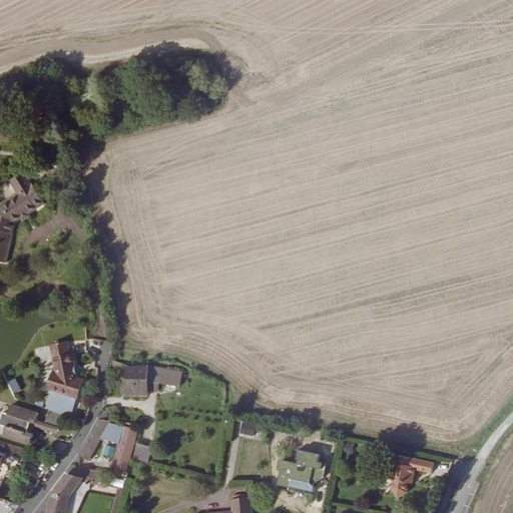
[(34,93),(35,100),(45,98),(44,92),(34,93)]
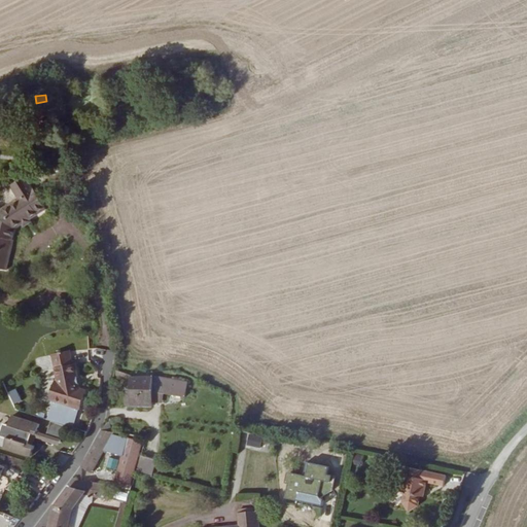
[(3,213),(0,214),(0,268),(6,270),(13,239),(12,239),(14,229),(22,223),(29,219),(46,208),(34,188),(33,189),(25,176),(10,185),(19,198),(1,209),(3,213)]
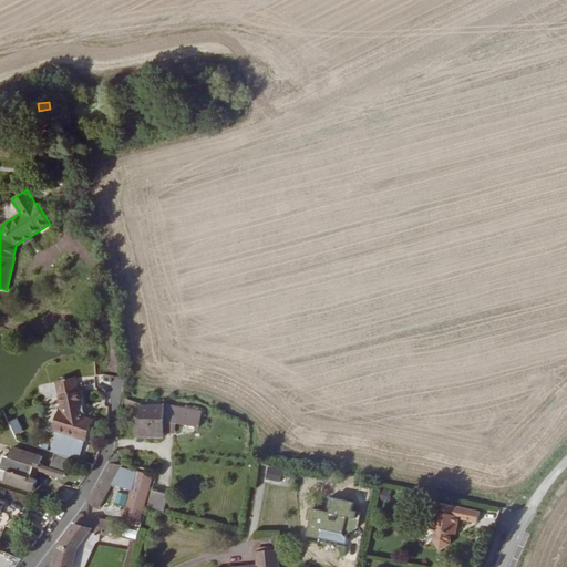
[(57,430),(50,451),(79,460),(85,439),(85,440),(92,420),(85,419),(80,391),(78,392),(74,377),(55,380),(62,411),(57,430)]
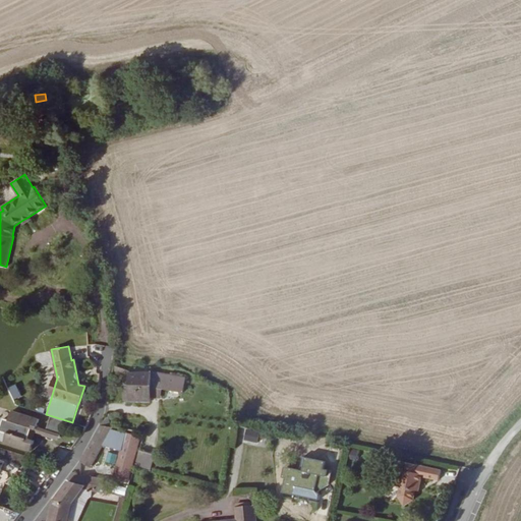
[(113,365),(112,371),(128,377),(128,372),(128,370),(113,365)]
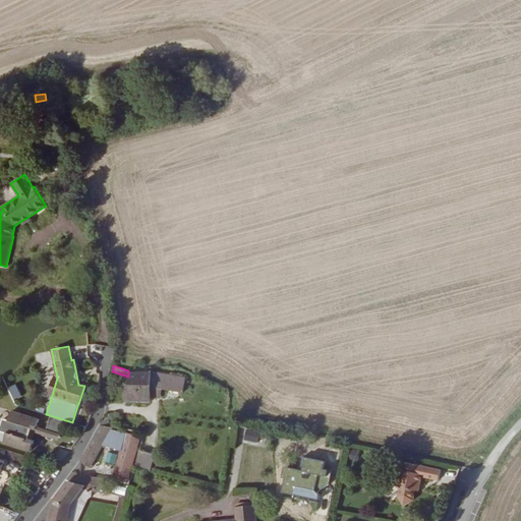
[(124,384),(125,400),(151,401),(151,398),(151,387),(162,389),(183,392),(186,378),(163,372),(158,372),(128,372),(128,377),(128,384),(124,384)]
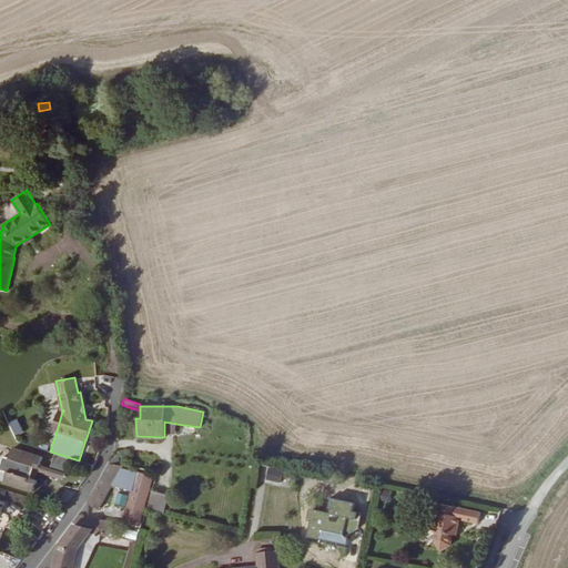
[(164,422),(164,434),(175,434),(176,424),(164,422)]
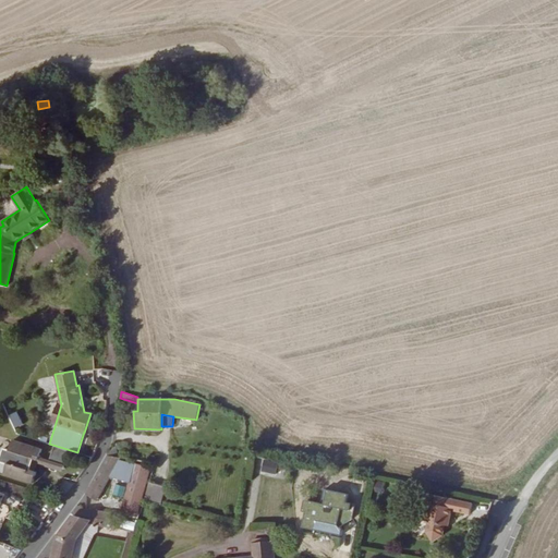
[(0,461),(7,463),(4,473),(33,483),(37,471),(31,469),(34,459),(38,460),(41,448),(13,439),(10,449),(3,448),(0,460),(0,461)]
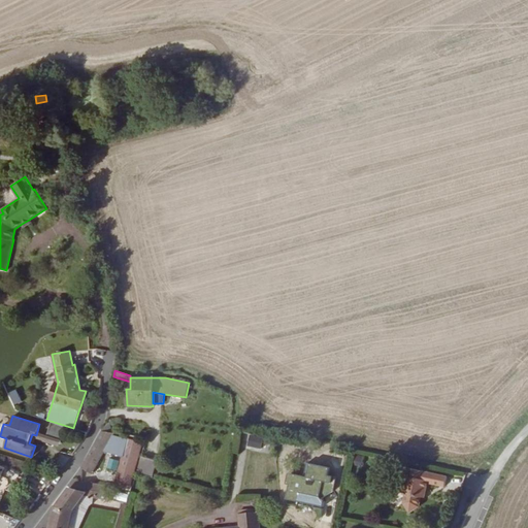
[(60,440),(65,426),(51,421),(46,436),(60,440)]
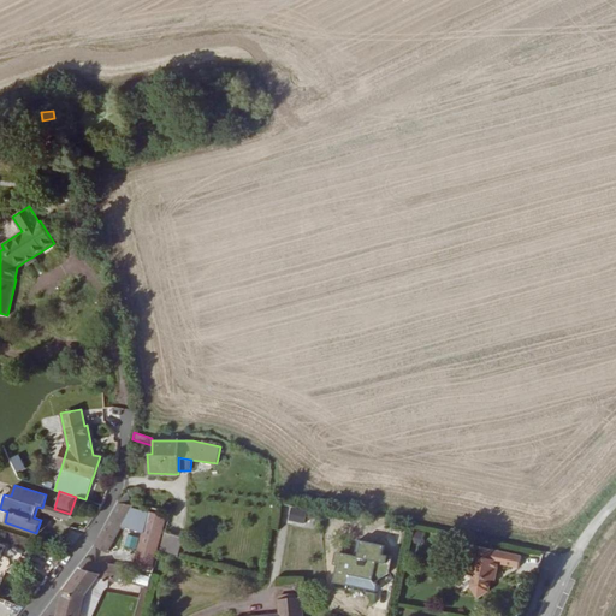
[(119,503),(95,545),(107,552),(111,548),(114,549),(119,540),(116,538),(124,521),(131,509),(134,505),(119,503)]
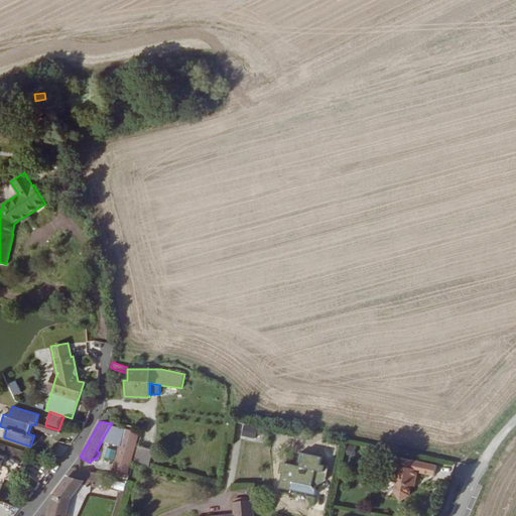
[(255,438),(257,427),(244,424),(242,435),(255,438)]
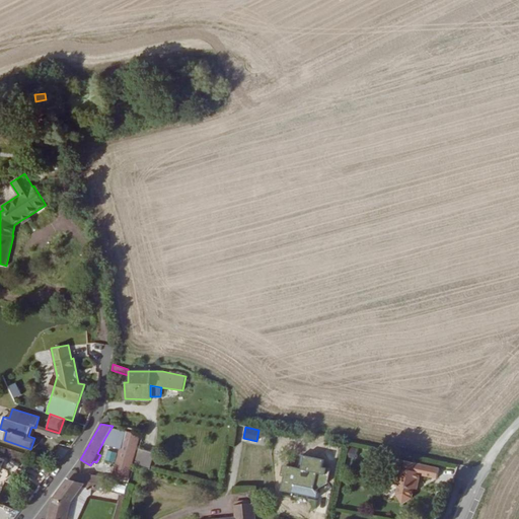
[(110,429),(104,439),(122,443),(125,433),(110,429)]
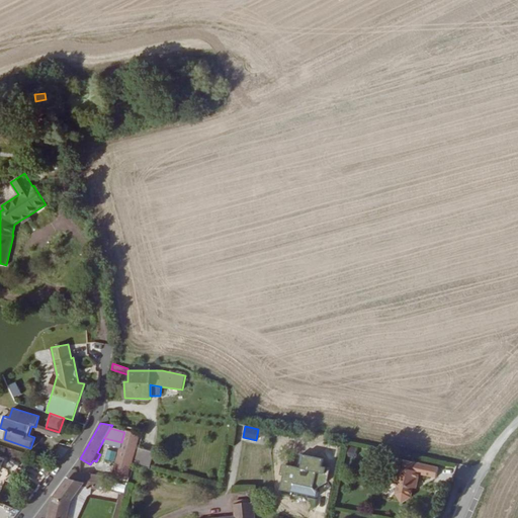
[(127,478),(140,434),(124,429),(124,432),(121,442),(112,473),(127,478)]
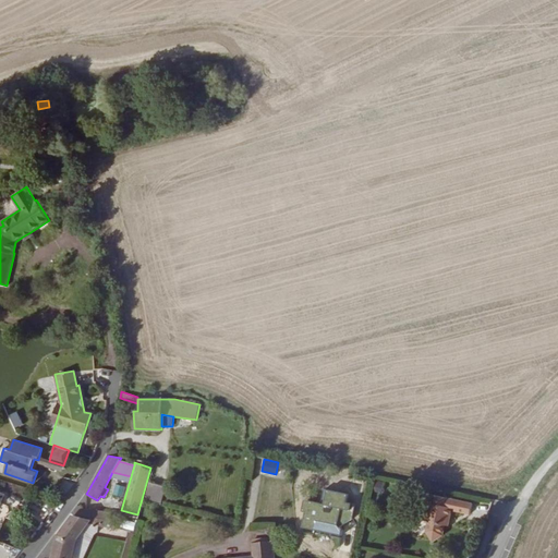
[(381,493),(384,482),(376,481),(374,492),(381,493)]
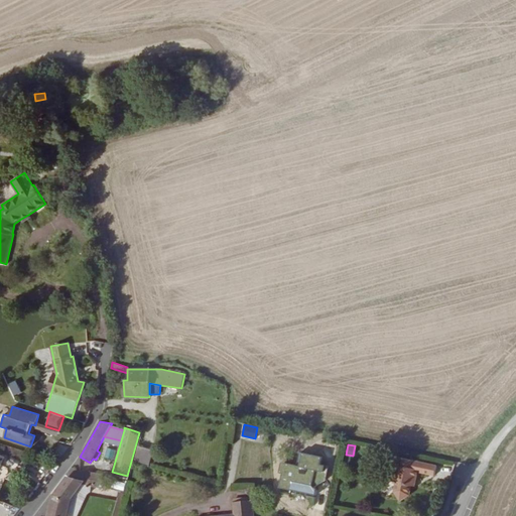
[(148,465),(153,449),(138,445),(134,461),(148,465)]
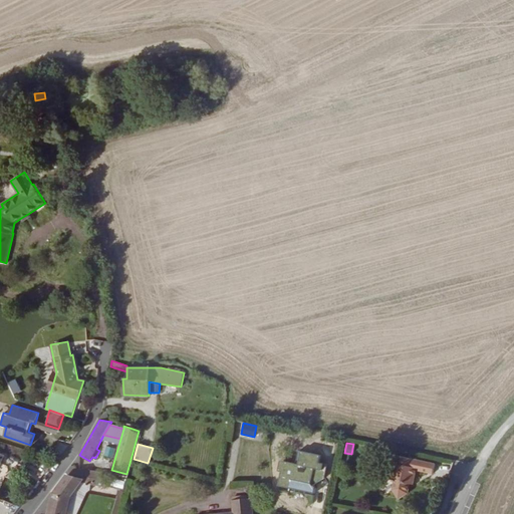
[(392,479),(395,479),(393,489),(399,498),(408,493),(410,483),(413,483),(416,468),(419,469),(419,470),(433,474),(435,463),(397,455),(392,479)]
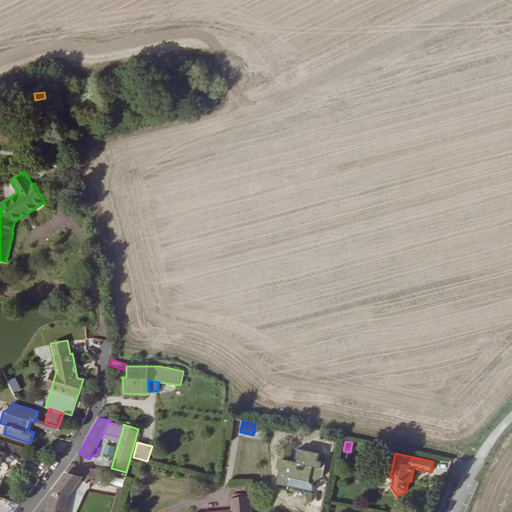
[(75,466),(70,474),(82,478),(90,480),(104,484),(106,471),(75,466)]
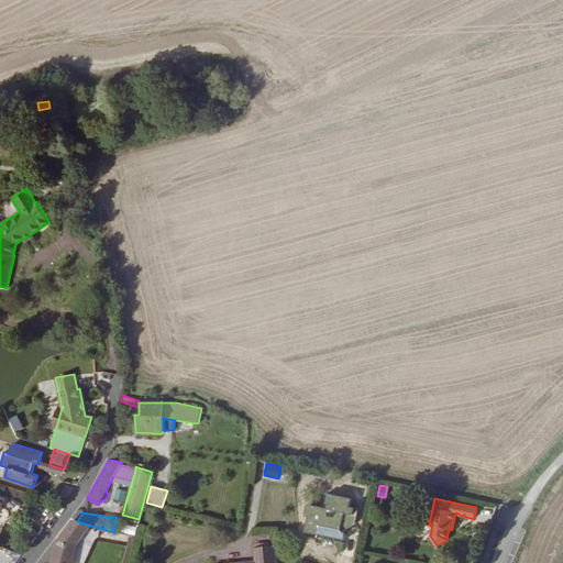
[(53,562),(83,562),(95,539),(98,537),(99,528),(90,526),(77,521),(74,520),(59,539),(53,562)]
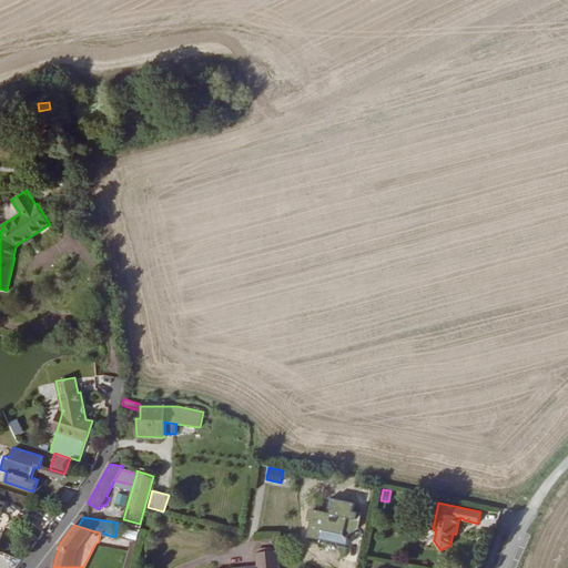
[(279,567),(277,550),(256,553),(257,566),(235,567),(279,567)]
